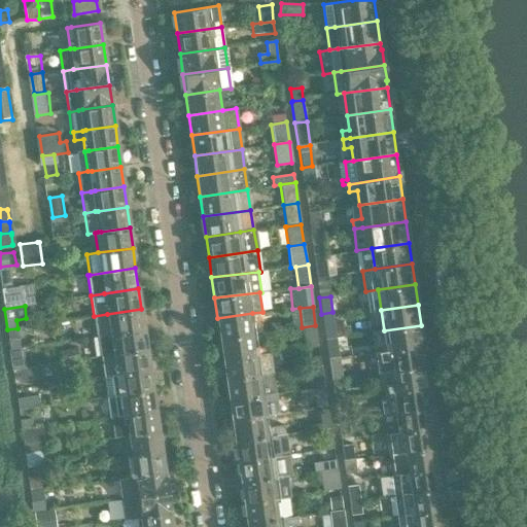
[(107,314),(110,335),(144,329),(141,309),(107,314)]
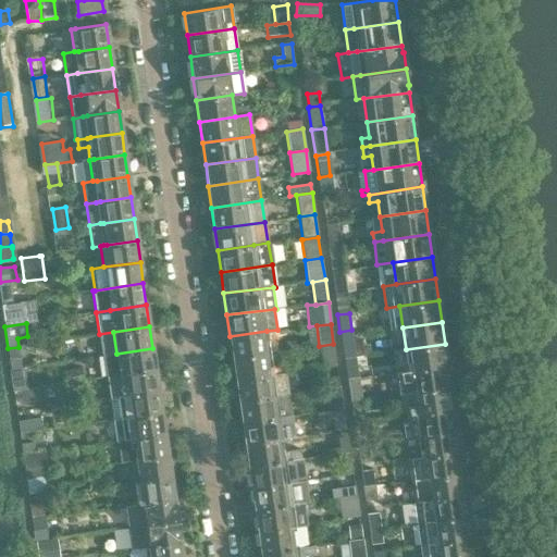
[(230,336),(233,358),(269,353),(267,331),(230,336)]
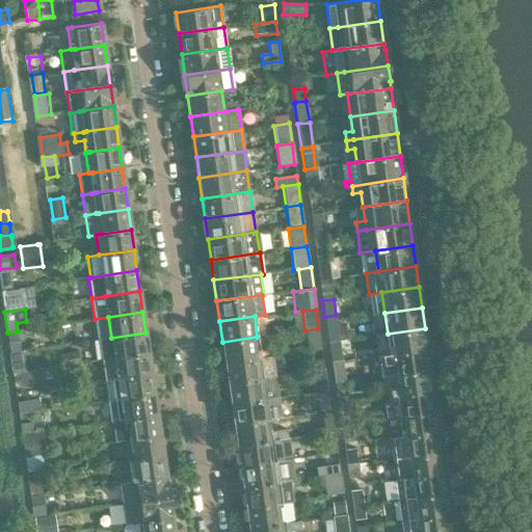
[(337,324),(325,326),(327,340),(339,339),(337,324)]
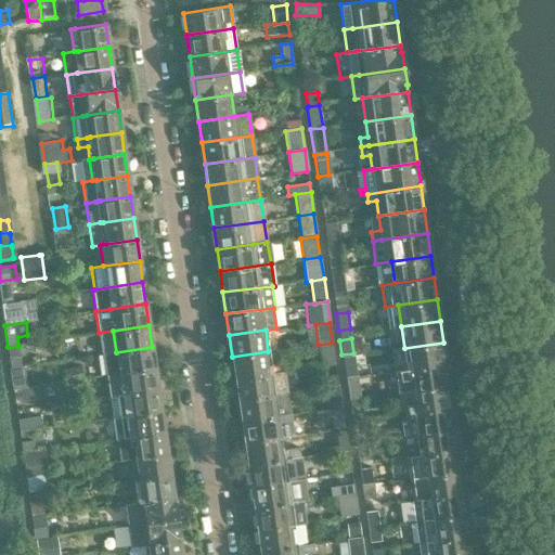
[(332,343),(318,345),(321,368),(335,366),(332,343)]
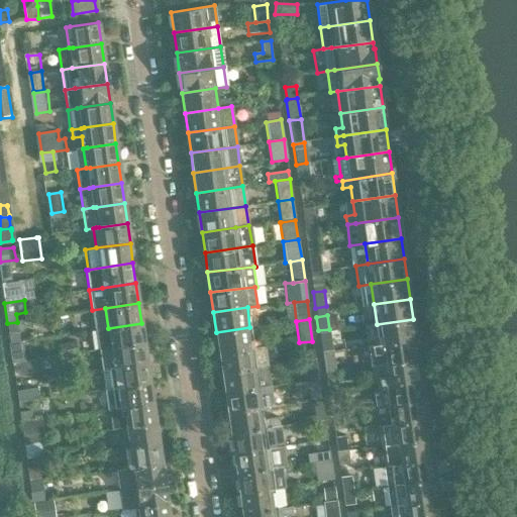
[(377,324),(380,344),(416,339),(413,319),(377,324)]
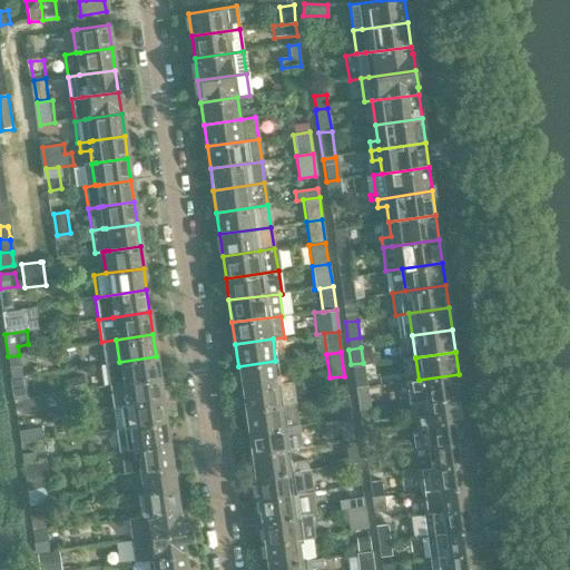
[(109,385),(121,383),(159,379),(156,356),(119,362),(106,363),(109,385)]
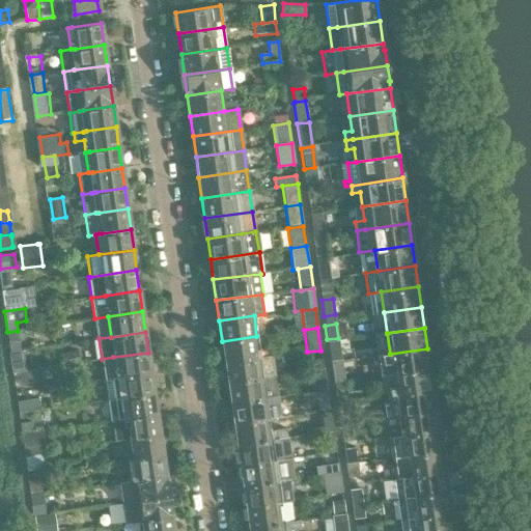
[(222,341),(225,362),(259,357),(256,336),(222,341)]
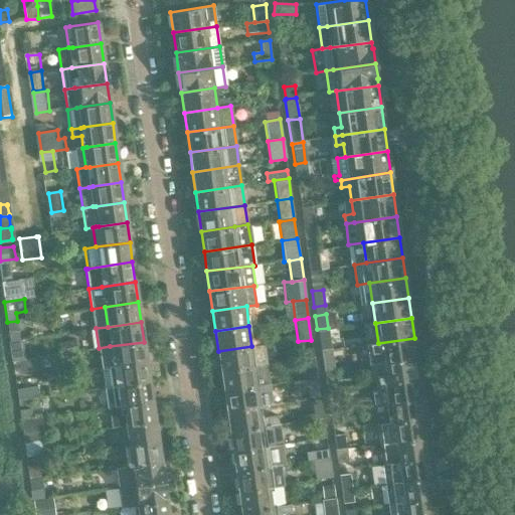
[(329,331),(318,332),(321,350),(332,349),(329,331)]
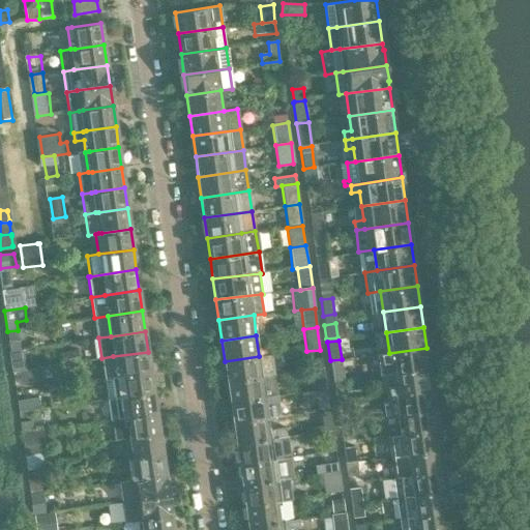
[(390,361),(392,374),(430,369),(427,348),(389,353),(380,354),(381,362),(390,361)]
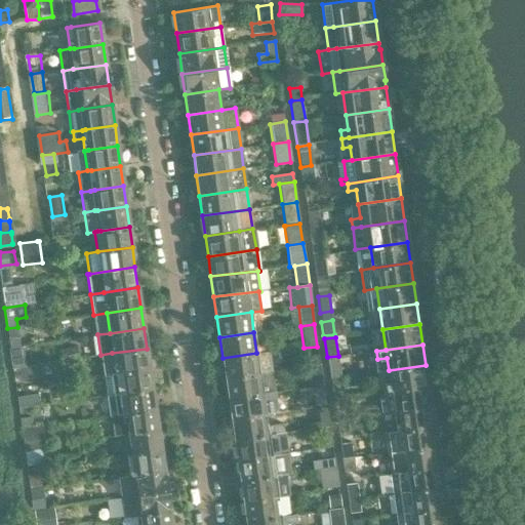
[(23,347),(9,349),(11,368),(26,367),(23,347)]
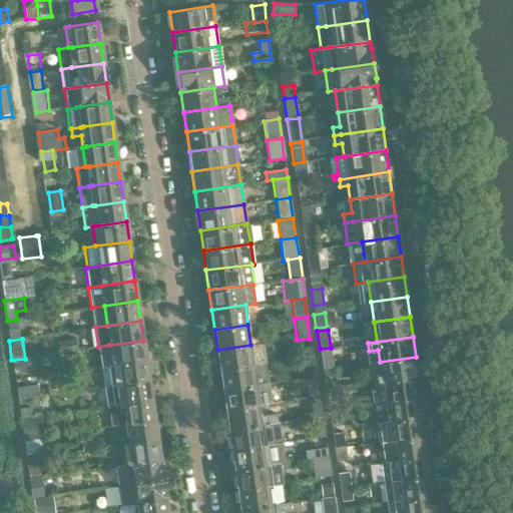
[(59,354),(76,351),(74,341),(57,343),(59,354)]
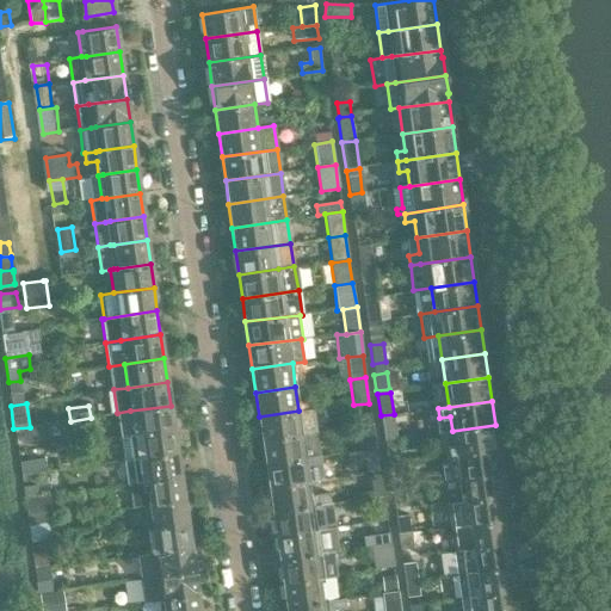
[(119,437),(134,434),(174,429),(171,406),(130,411),(117,413),(119,437)]
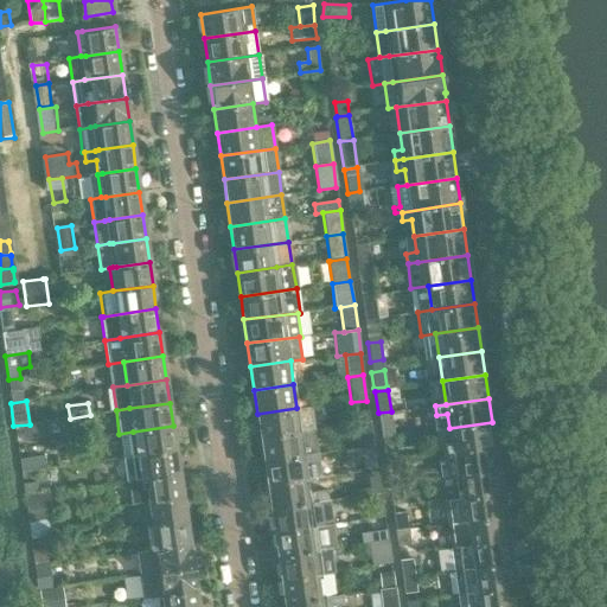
[(257,414),(260,436),(314,429),(311,406),(296,408),(257,414)]
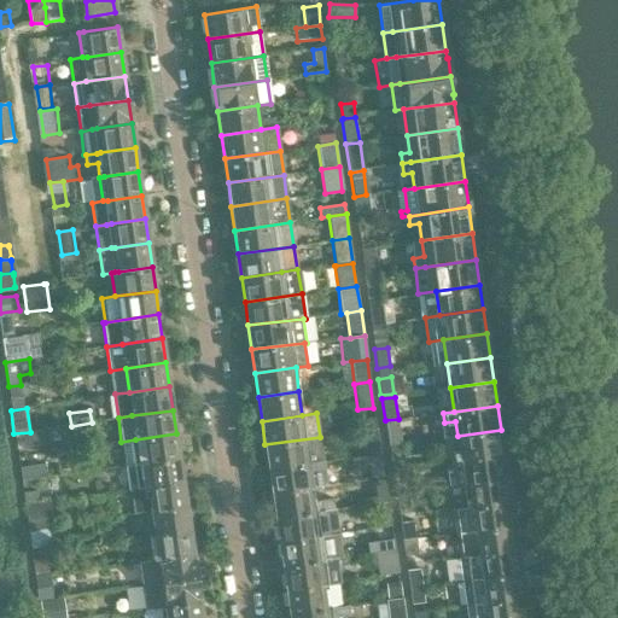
[(398,419),(385,420),(389,445),(402,444),(398,419)]
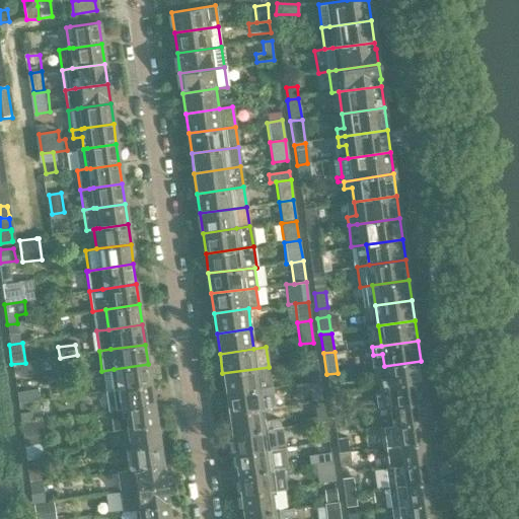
[(377,380),(378,387),(423,380),(421,361),(384,366),(385,379),(377,380)]
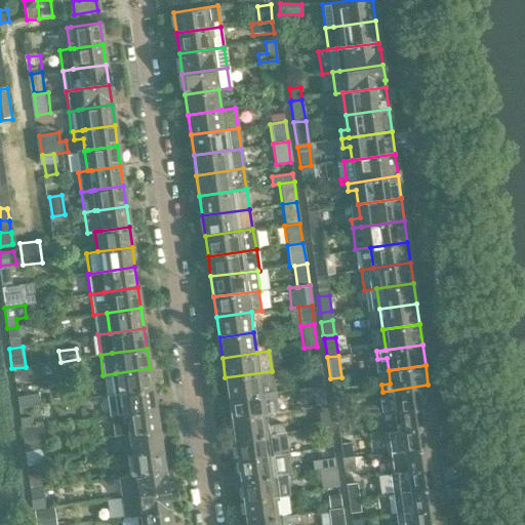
[(321,366),(311,367),(314,386),(323,385),(321,366)]
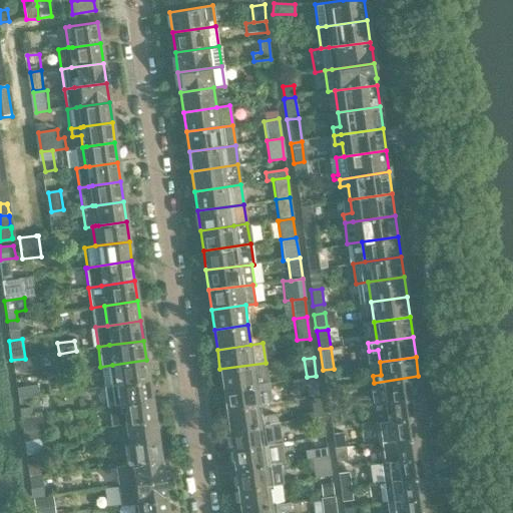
[(103,387),(115,385),(148,380),(146,360),(112,365),(100,367),(103,387)]
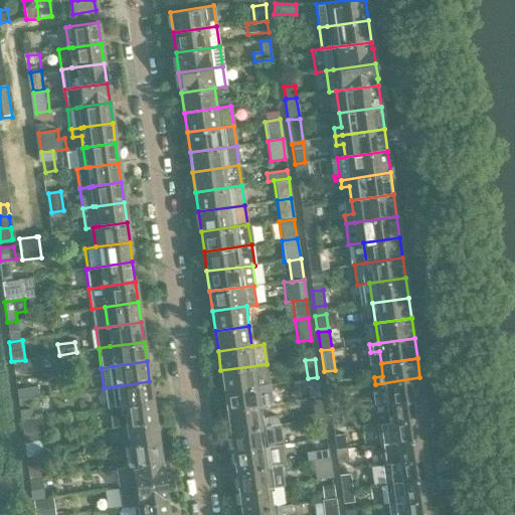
[(220,370),(223,390),(270,384),(267,364),(220,370)]
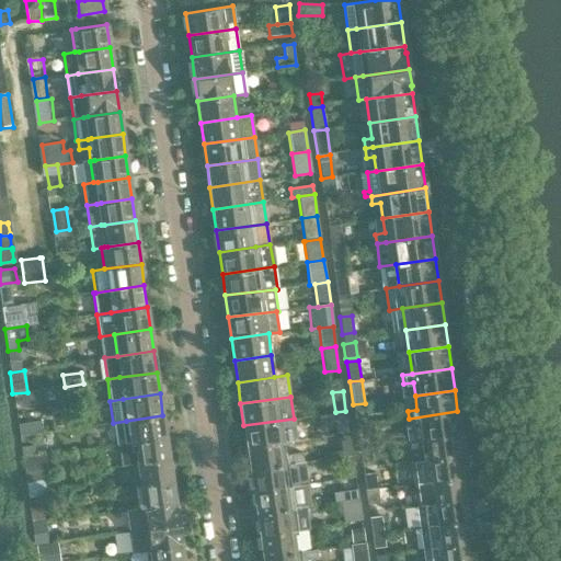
[(421,438),(460,433),(457,411),(409,419),(410,426),(405,426),(408,441),(421,438)]
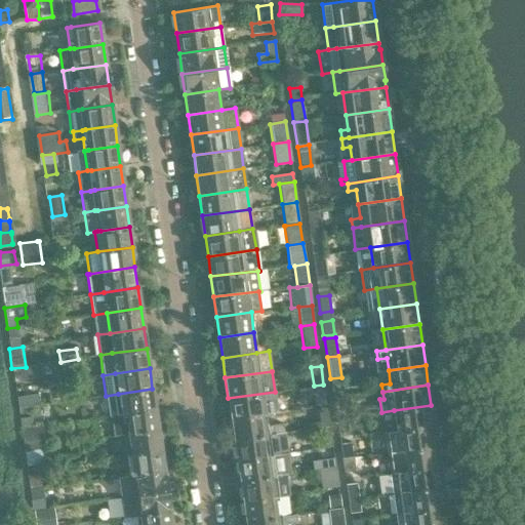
[(323,387),(313,388),(316,408),(325,406),(323,387)]
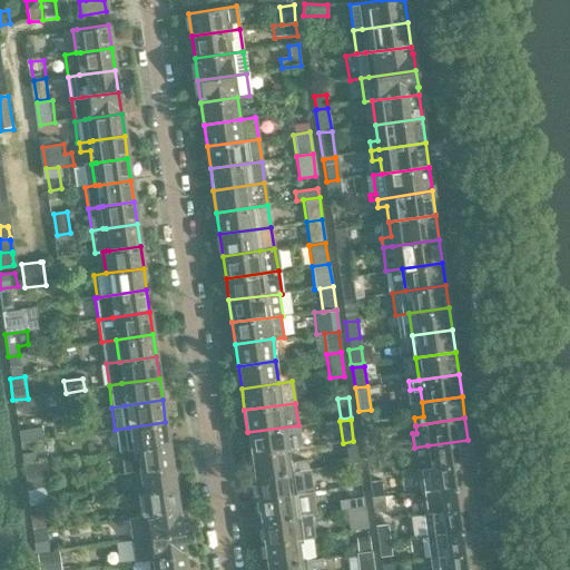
[(118,452),(131,450),(168,444),(165,422),(128,428),(115,430),(118,452)]
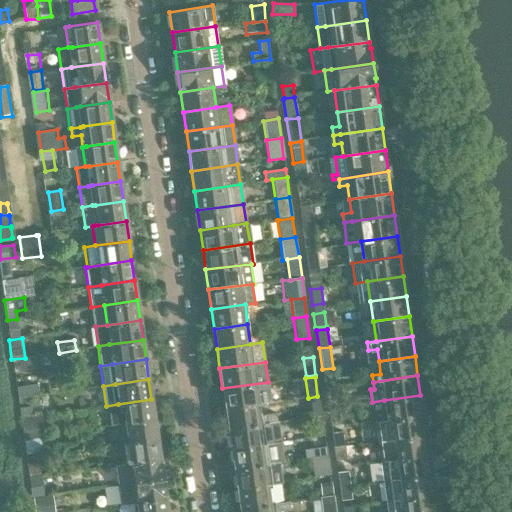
[(222,388),(225,408),(259,404),(257,392),(270,390),(269,383),(268,383),(268,382),(222,388)]
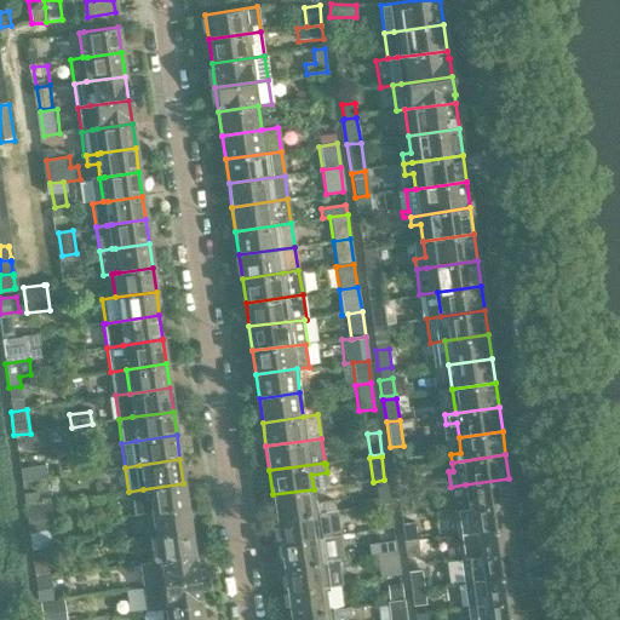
[(46,464),(21,468),(23,483),(49,480),(46,464)]
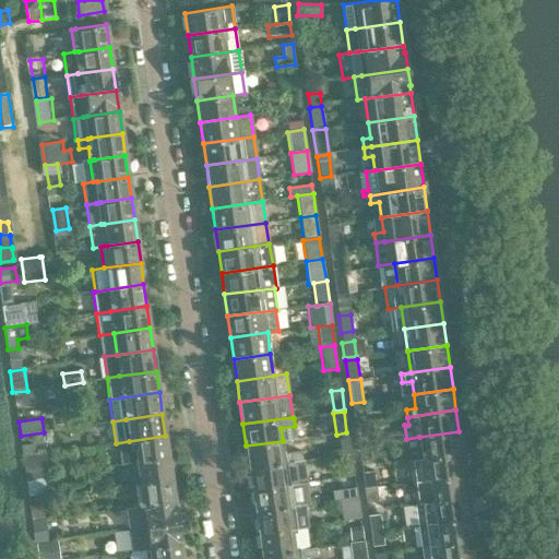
[(419,437),(423,459),(462,453),(459,431),(419,437)]
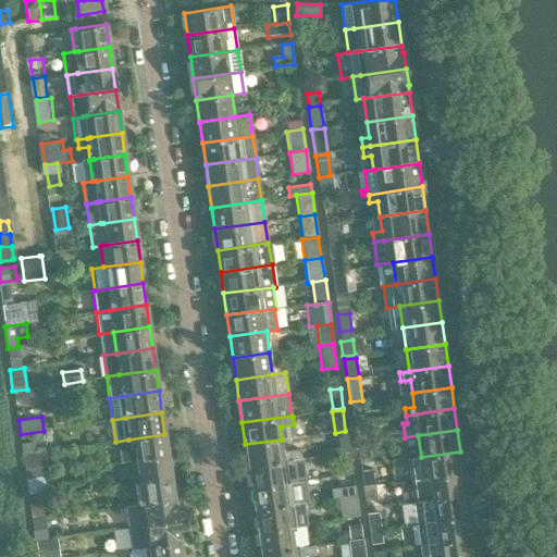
[(347,432),(333,434),(334,448),(321,449),(322,457),(338,455),(350,453),(347,432)]
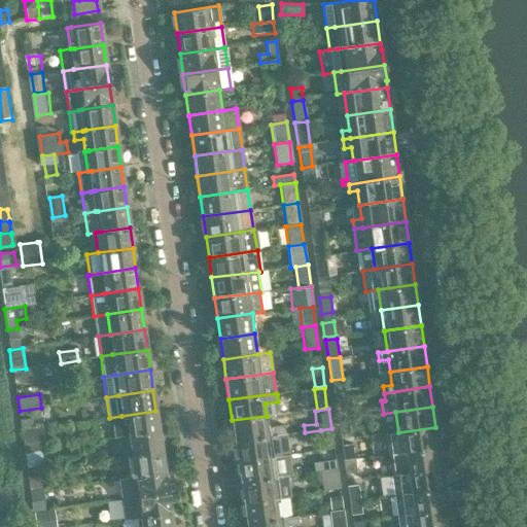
[(112,437),(125,435),(159,431),(155,411),(121,416),(109,418),(112,437)]
